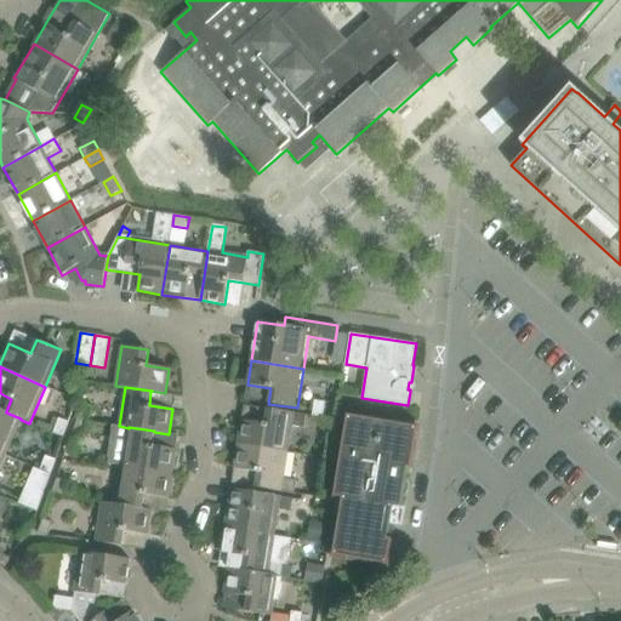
[(323,417),(325,402),(314,400),(313,416),(323,417)]
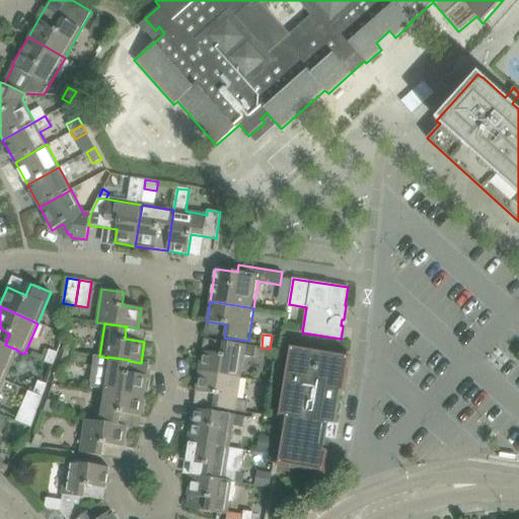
[(70,337),(66,349),(74,352),(78,340),(70,337)]
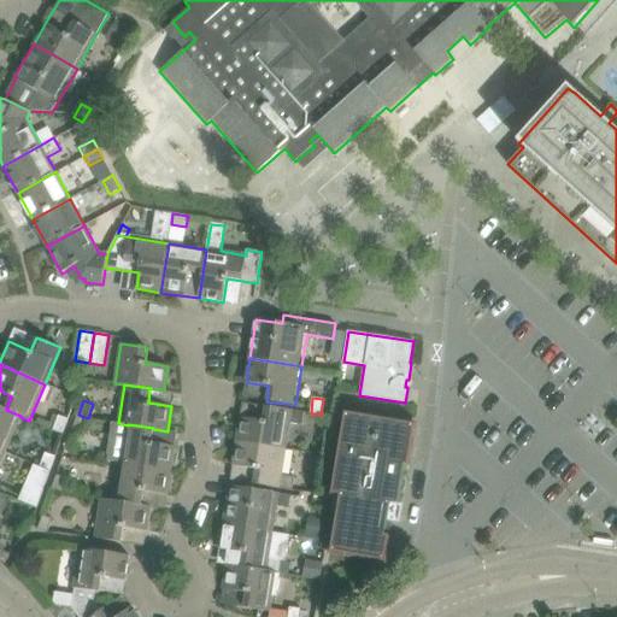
[(6,410),(6,409),(0,406),(0,450),(5,452),(21,417),(21,416),(6,410)]
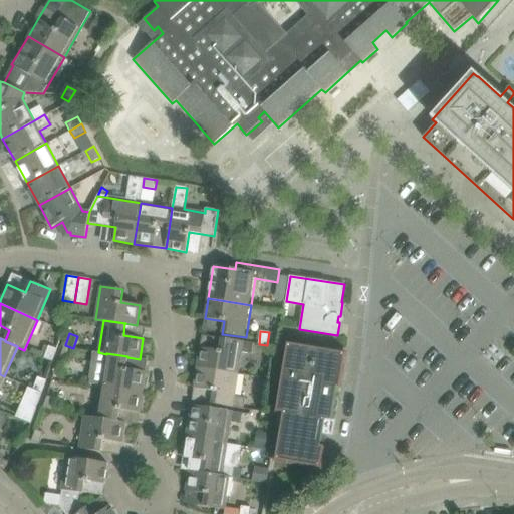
[(254,343),(222,338),(220,350),(200,347),(197,367),(238,374),(241,352),(252,354),(254,343)]
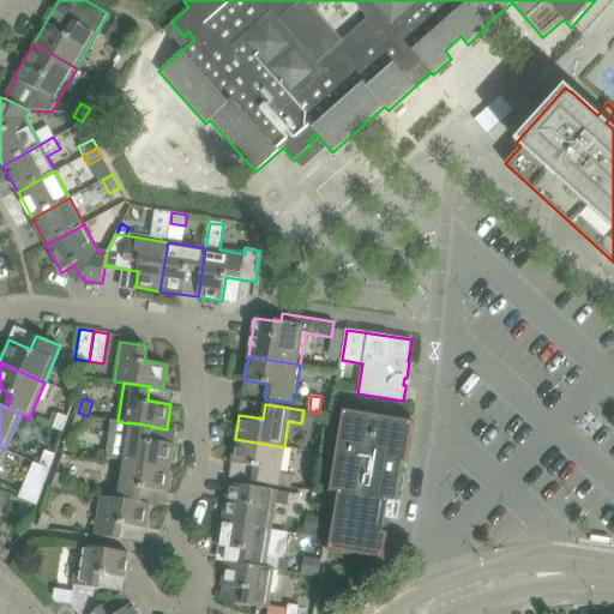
[(407,463),(414,422),(399,420),(343,410),(330,491),(342,493),(342,492),(389,499),(389,501),(396,503),(401,476),(403,463),(407,463)]
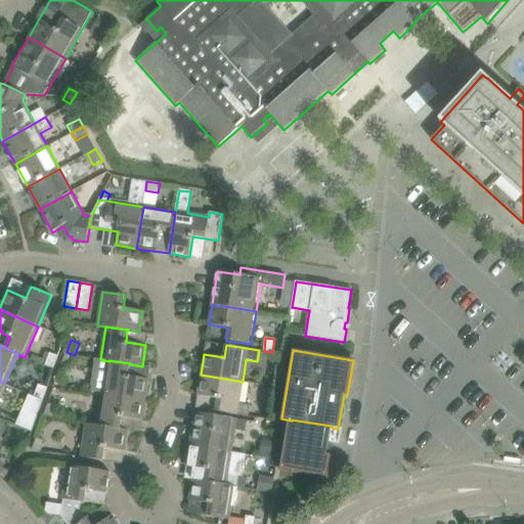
[(49,352),(45,364),(45,365),(54,368),(58,356),(49,352)]
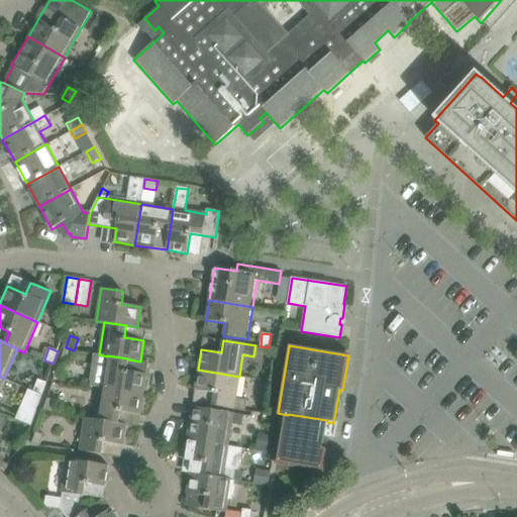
[(74,350),(66,347),(61,359),(70,363),(74,350)]
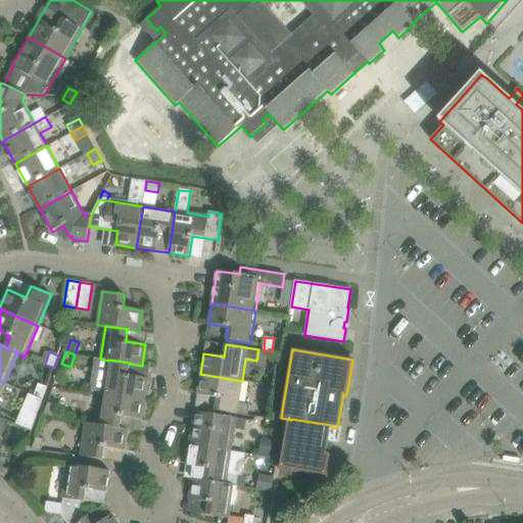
[(92,381),(91,388),(92,388),(92,390),(103,392),(145,398),(148,378),(129,375),(130,364),(130,363),(108,360),(108,361),(105,383),(92,381)]
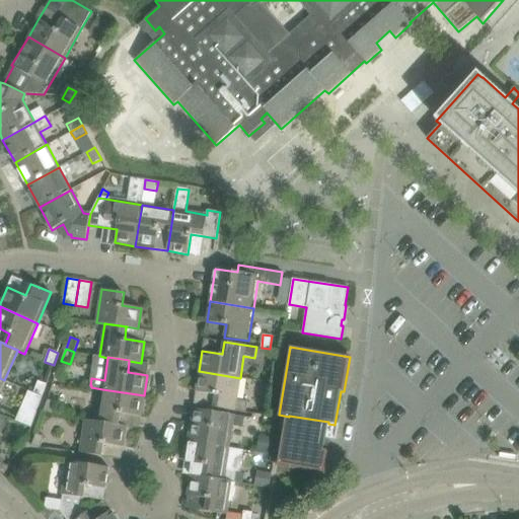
[(237,399),(240,378),(199,371),(196,391),(216,394),(214,408),(246,413),(247,401),(237,399)]
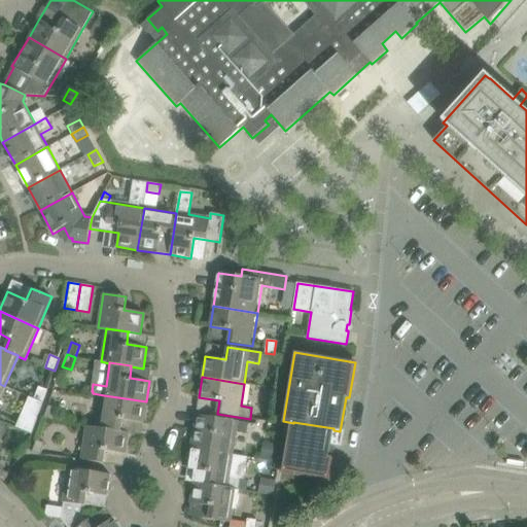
[(34,398),(35,399),(43,402),(48,388),(40,385),(34,398)]
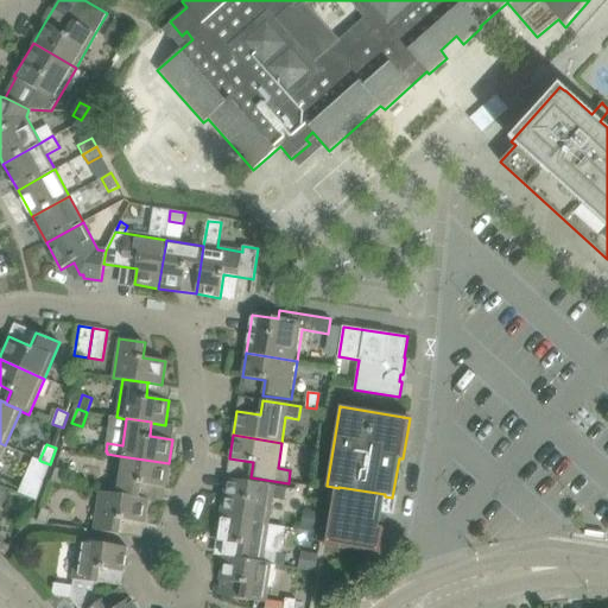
[(312,448),(311,458),(321,460),(323,449),(312,448)]
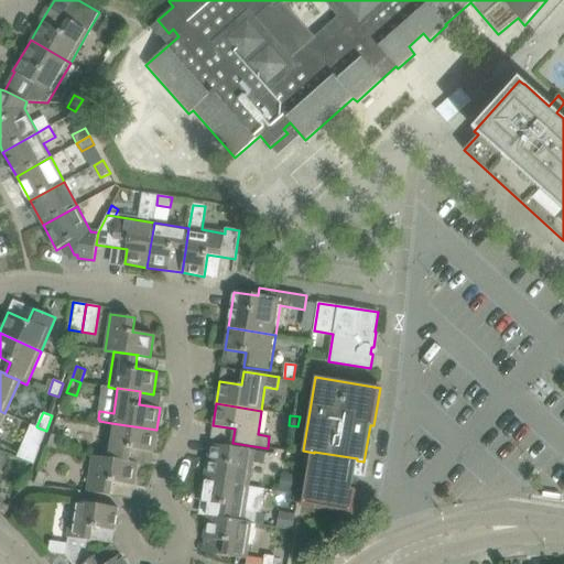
[(153,452),(156,430),(111,423),(106,458),(129,462),(131,448),(153,452)]
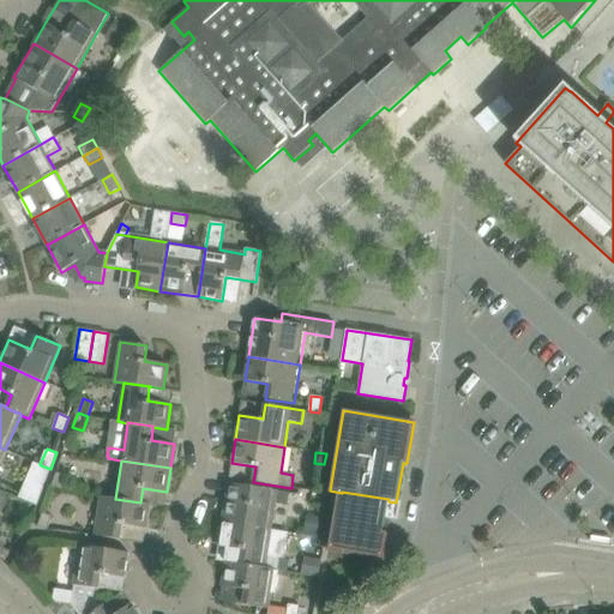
[(34,462),(26,480),(43,488),(50,469),(41,465),(40,464),(34,462)]
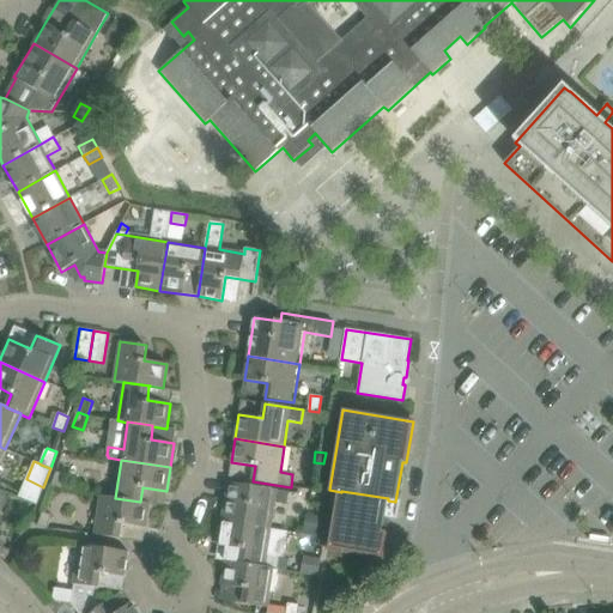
[(61,490),(67,475),(56,472),(52,486),(61,490)]
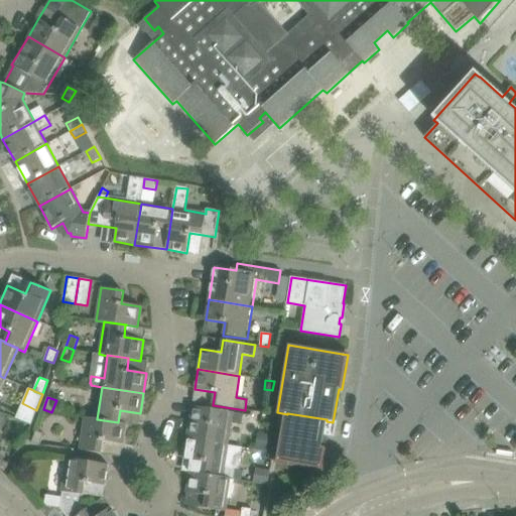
[(191,406),(186,438),(228,445),(231,423),(242,425),(244,414),(191,406)]
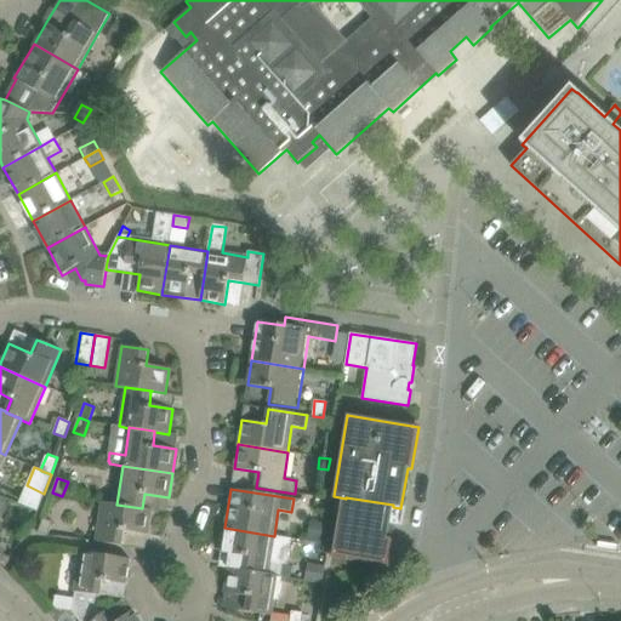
[(346,497),(346,499),(343,514),(340,513),(332,554),(332,556),(366,562),(381,564),(387,565),(392,539),(387,539),(393,507),(393,505),(346,497)]
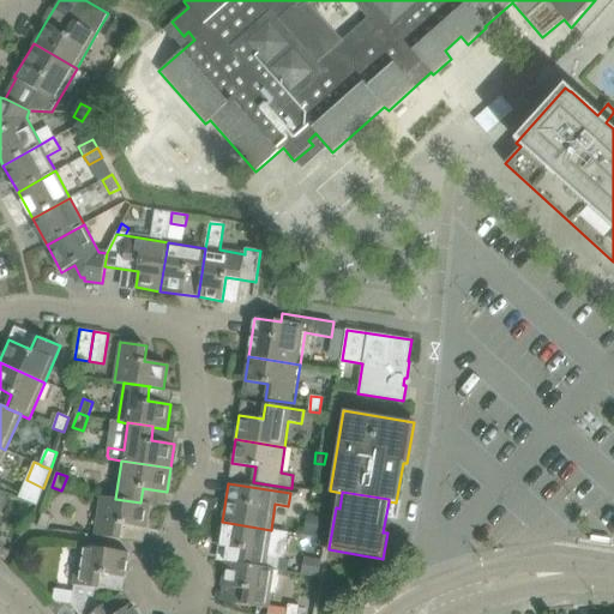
[(150,504),(140,503),(115,499),(101,497),(95,535),(120,540),(124,525),(146,529),(150,504)]
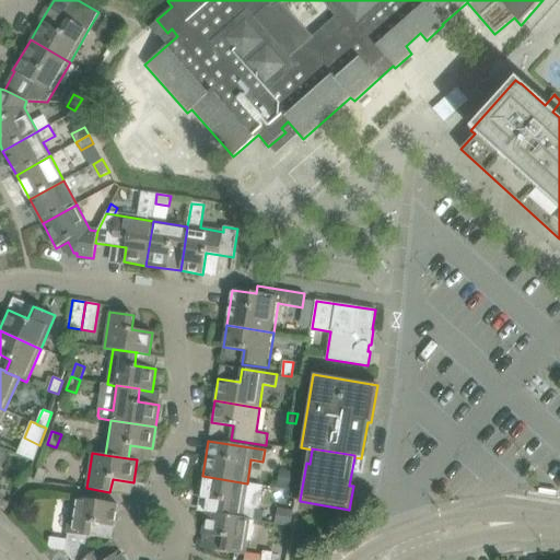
[(48,470),(39,467),(34,480),(43,483),(44,482),(48,470)]
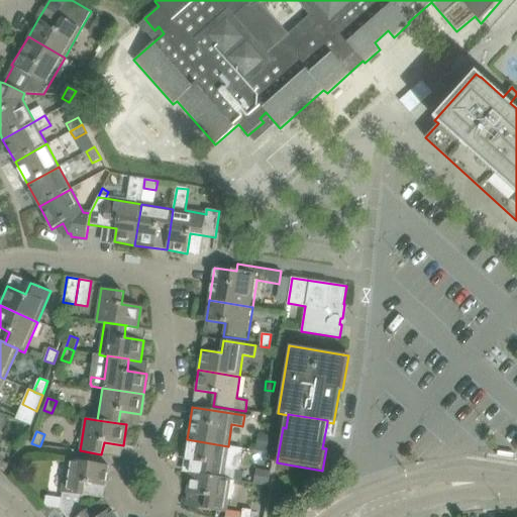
[(260,432),(256,449),(270,451),(273,434),(260,432)]
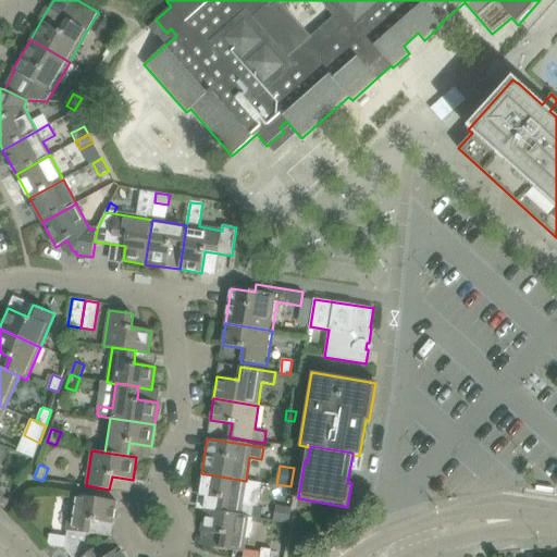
[(201,473),(198,495),(207,497),(205,509),(218,511),(249,517),(249,518),(251,518),(254,506),(243,504),(246,481),(201,473)]
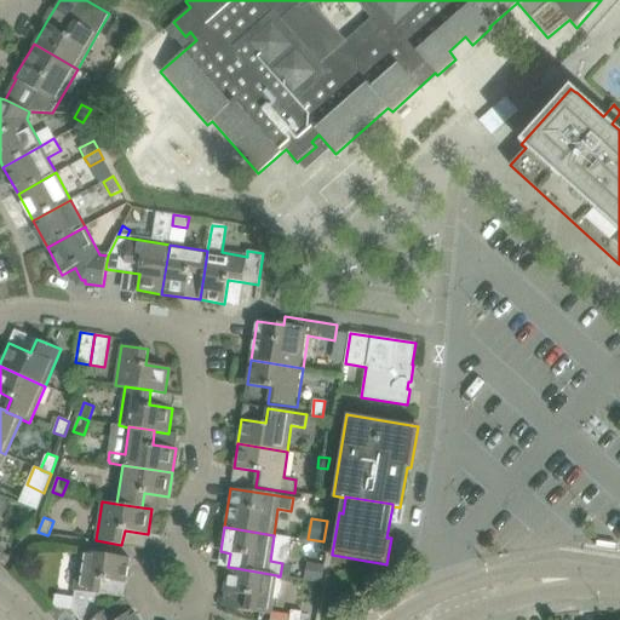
[(0,562),(5,566),(10,557),(0,550),(0,562)]
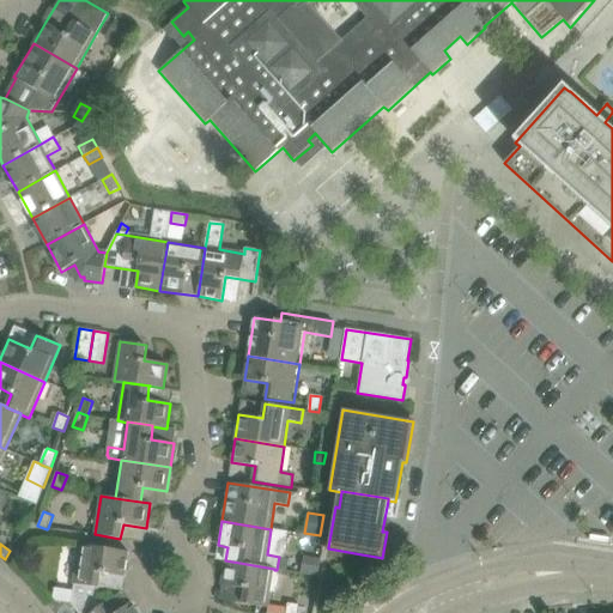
[(125,577),(129,552),(80,545),(72,593),(55,590),(54,600),(71,604),(72,604),(98,598),(102,574),(125,577)]
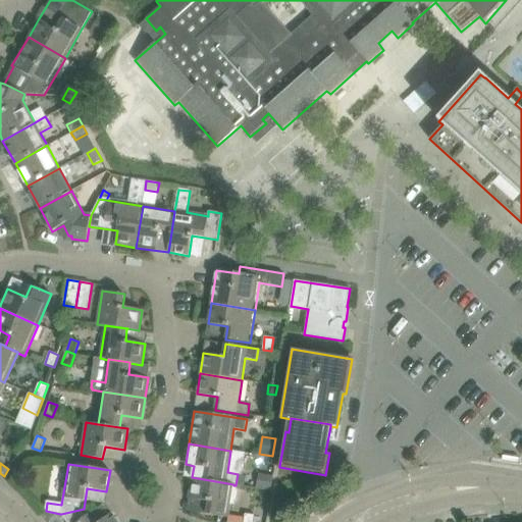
[(200,513),(218,516),(228,517),(230,504),(233,504),(237,485),(233,485),(233,484),(204,479),(192,477),(189,499),(202,501),(200,513)]
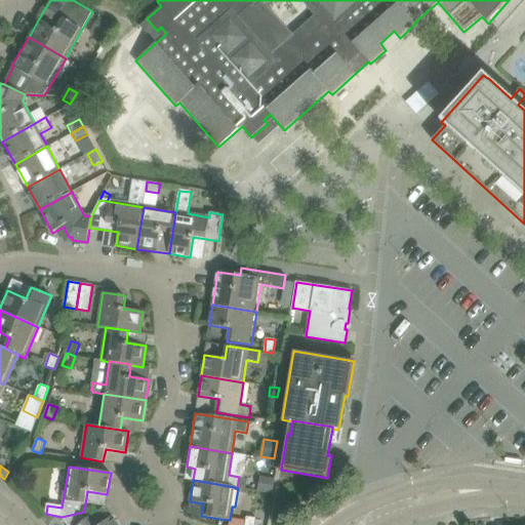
[(260,480),(258,490),(271,492),(273,482),(260,480)]
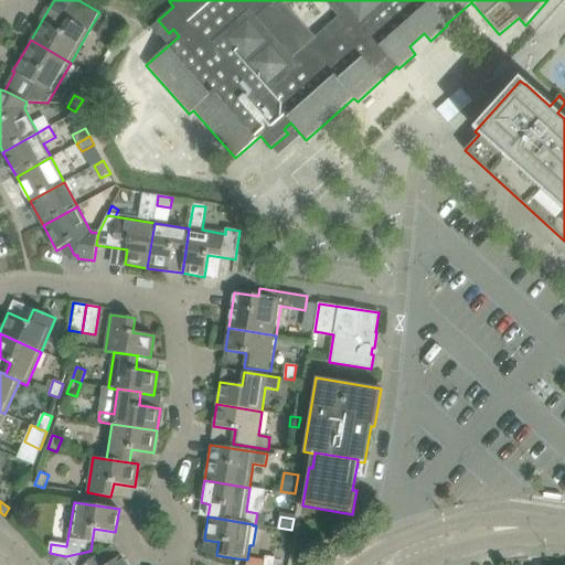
[(72,564),(128,564),(121,555),(107,564),(100,564),(91,551),(66,556),(72,564)]
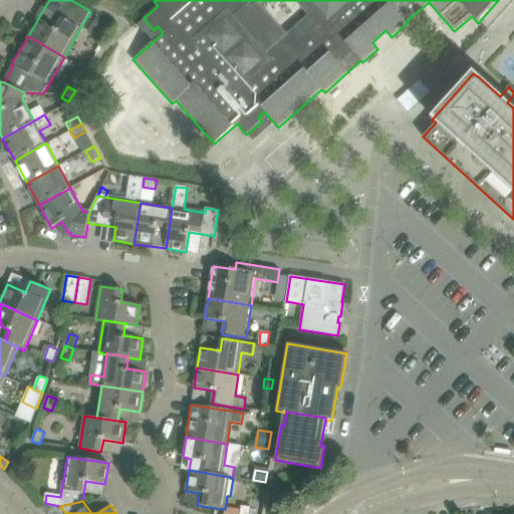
[(45,503),(41,506),(46,513),(59,506),(45,503)]
